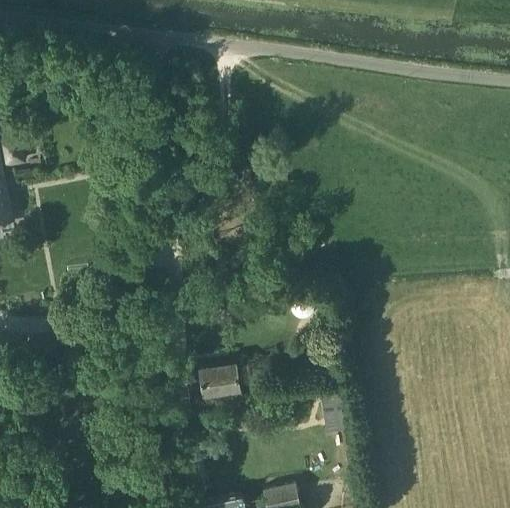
[(3,164),(25,160),(21,138),(0,141),(0,169),(4,169),(3,164)]
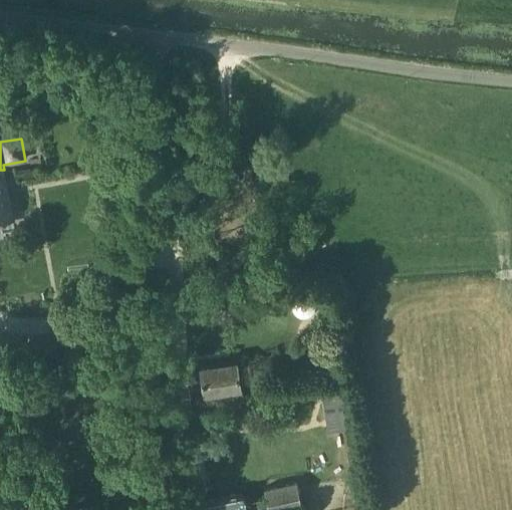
[(4,170),(0,170),(0,223),(14,221),(4,170)]
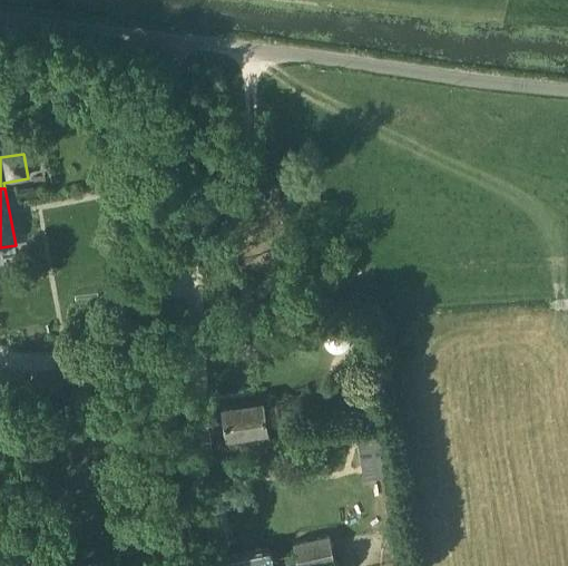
[(325,344),(325,345),(325,347),(325,348),(326,349),(326,350),(327,351),(327,352),(329,353),(330,354),(331,355),(332,355),(333,357),(334,357),(335,357),(335,358),(336,358),(338,358),(339,358),(340,358),(341,357),(342,357),(343,357),(344,355),(345,355),(346,354),(348,353),(349,352),(349,351),(350,350),(350,349),(350,348),(351,347),(351,345),(351,344),(350,343),(350,342),(350,341),(350,340),(349,339),(349,338),(348,338),(346,337),(346,335),(345,335),(344,334),(343,334),(342,333),(341,333),(340,333),(339,333),(338,333),(336,333),(335,333),(334,333),(333,334),(332,334),(331,335),(330,335),(330,337),(329,338),(327,338),(327,339),(326,340),(326,341),(326,342),(325,343),(325,344)]
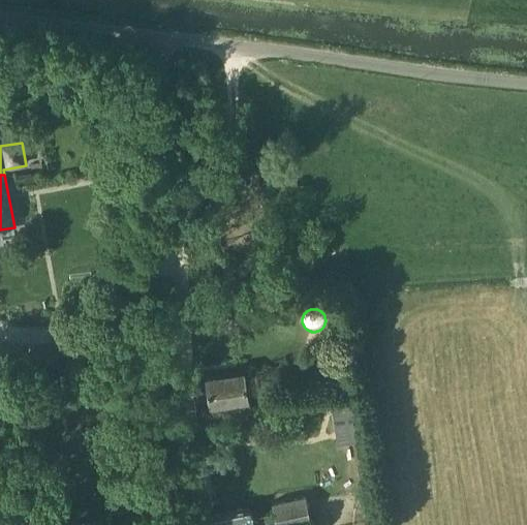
[(207,381),(192,383),(196,411),(211,409),(213,424),(241,419),(251,418),(244,375),(207,381)]
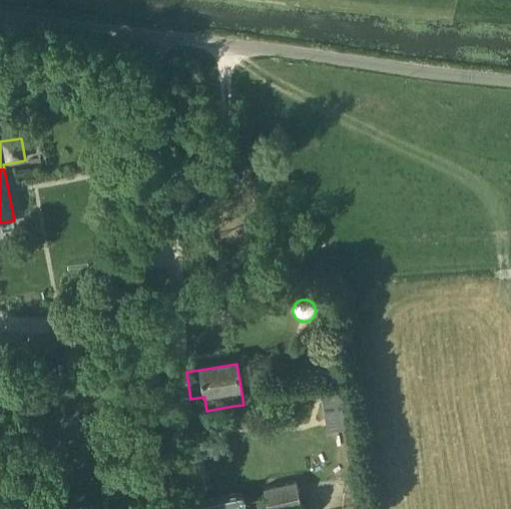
[(345,386),(321,390),(326,422),(351,418),(345,386)]
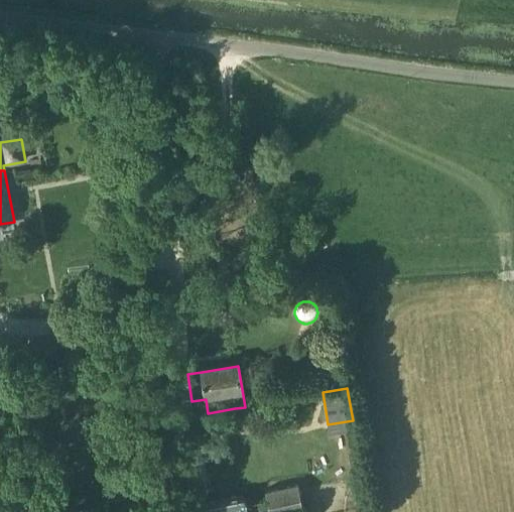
[(302,511),(297,488),(266,494),(269,511),(302,511)]
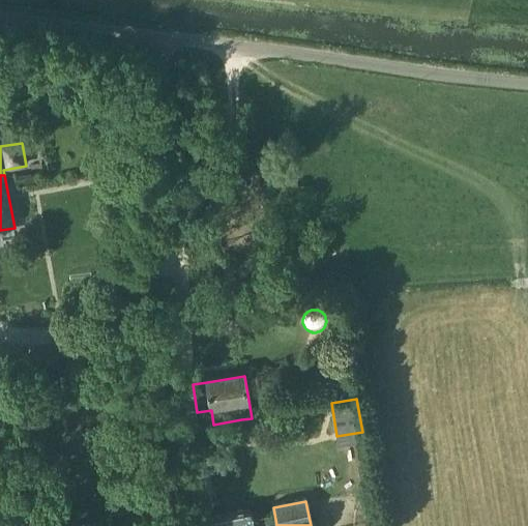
[(254,525),(252,512),(192,523),(192,525),(254,525)]
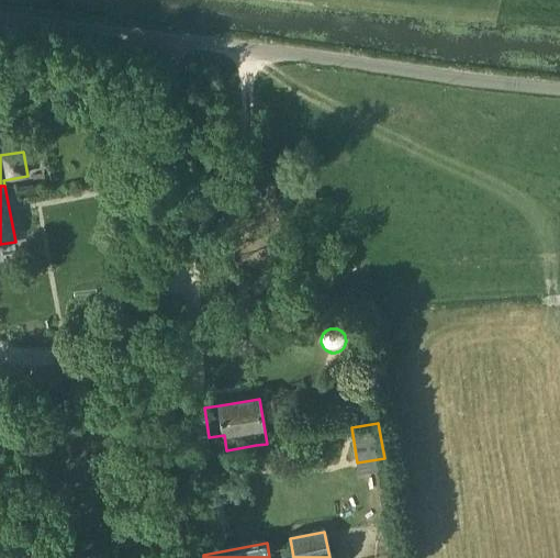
All buildings are outlined.
